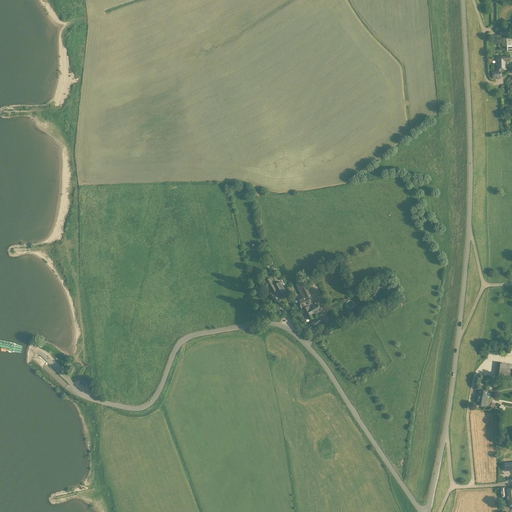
[(506,70),(506,63),(506,62),(510,62),(510,56),(501,57),(502,70),(506,70)]
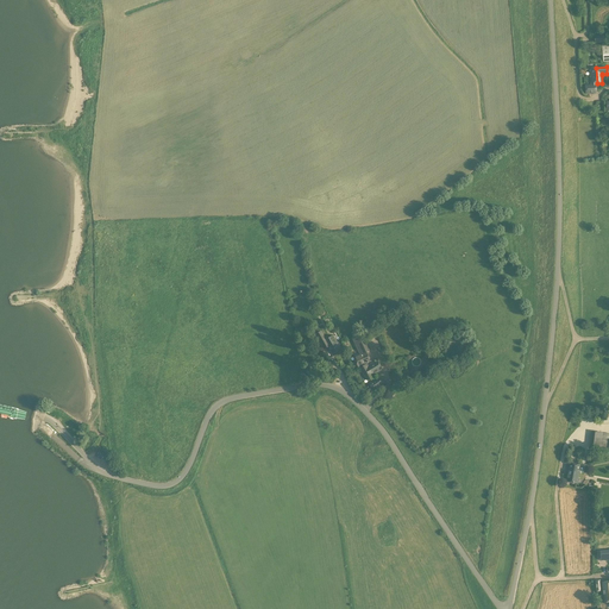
[(597,83),(596,68),(591,68),(589,68),(590,83),(591,83),(591,86),(585,86),(585,94),(596,93),(596,86),(596,83),(597,83)]
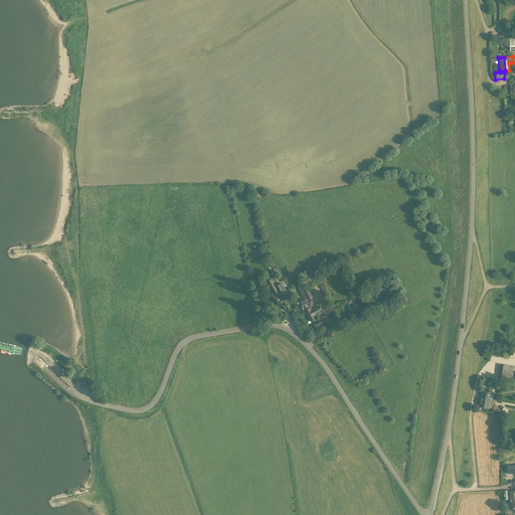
[(311,298),(314,297),(311,289),(321,284),(318,278),(308,282),(307,282),(298,286),(304,301),(299,303),(303,311),(314,306),(311,298)]
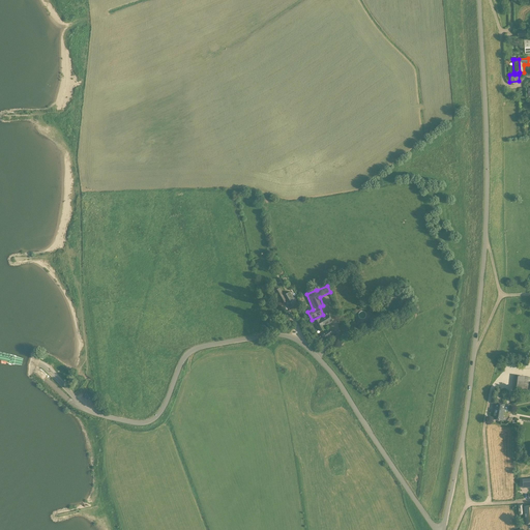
[(280,288),(274,291),(282,304),(285,302),(289,310),(297,305),(290,293),(284,296),(280,288)]
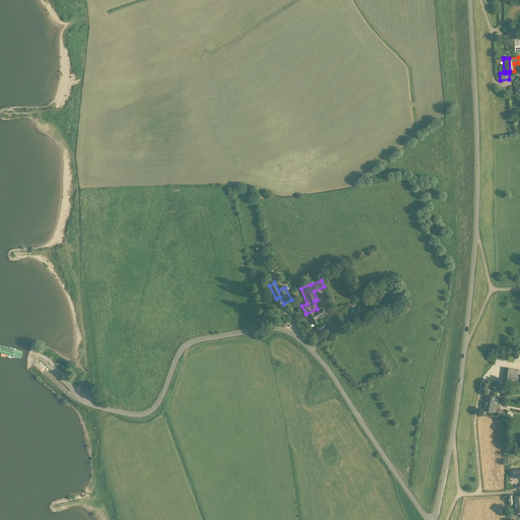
[(318,321),(326,316),(322,308),(315,312),(314,311),(307,315),(314,325),(318,322),(318,321)]
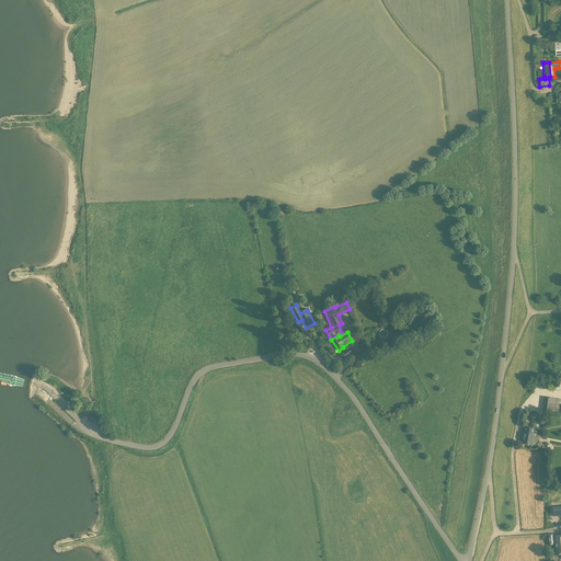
[(344,361),(352,354),(348,347),(340,354),(344,361)]
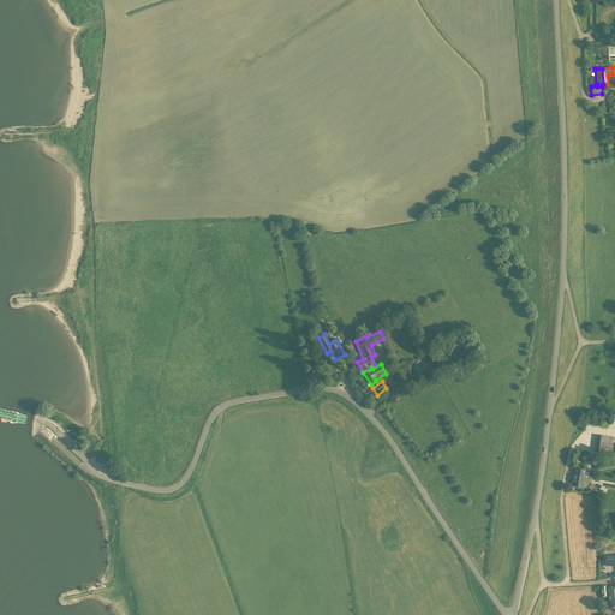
[(614,437),(609,437),(597,436),(596,453),(607,453),(607,454),(610,455),(610,453),(614,454),(614,453),(614,437)]
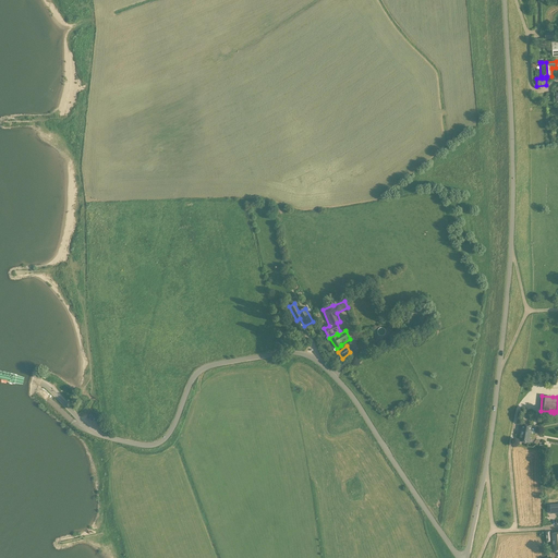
[(533,440),(534,434),(531,433),(532,427),(522,425),(519,441),(529,443),(530,439),(533,440)]
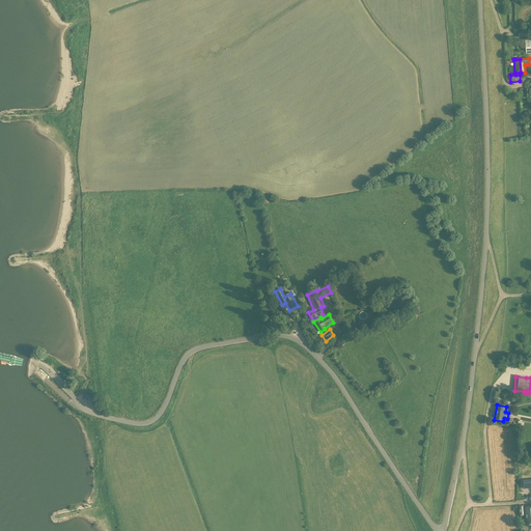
[(530,507),(524,508),(524,506),(518,506),(519,516),(525,515),(526,526),(530,525),(530,507)]
